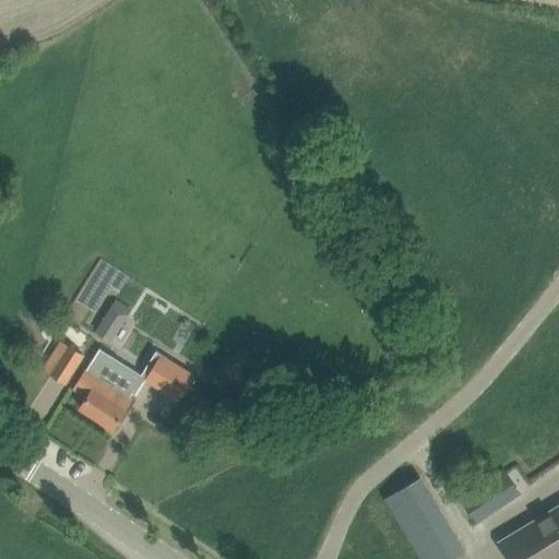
[(97,329),(105,334),(113,339),(129,312),(122,308),(113,302),(97,329)]
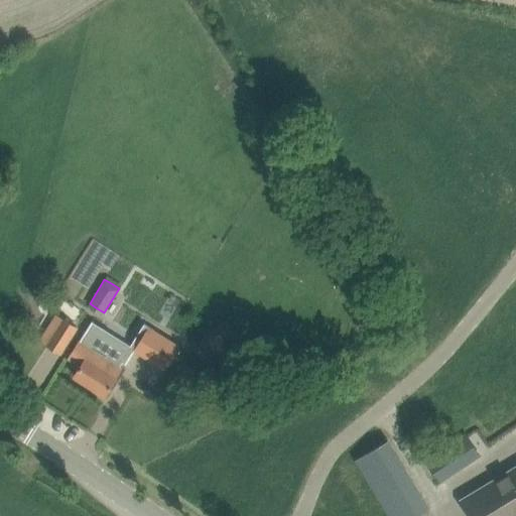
[(55,314),(39,340),(48,346),(61,354),(78,328),(55,314)]
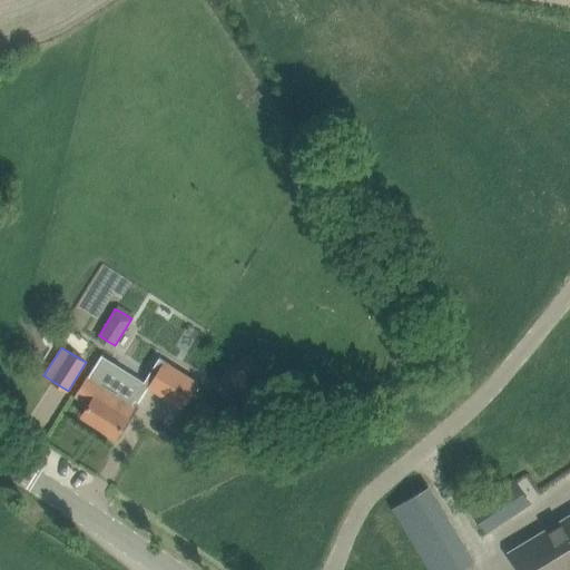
[(88,377),(77,395),(89,404),(81,415),(116,438),(135,406),(133,405),(135,401),(138,403),(145,394),(133,386),(137,380),(100,356),(89,375),(88,377)]
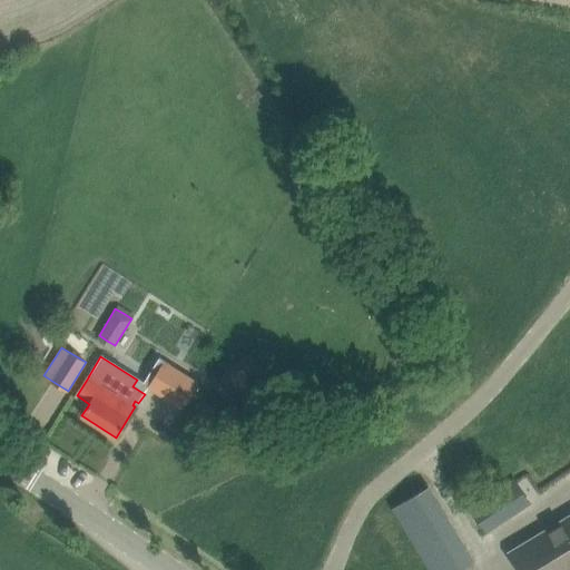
[(144,383),(143,384),(148,387),(183,410),(199,383),(159,357),(144,383)]
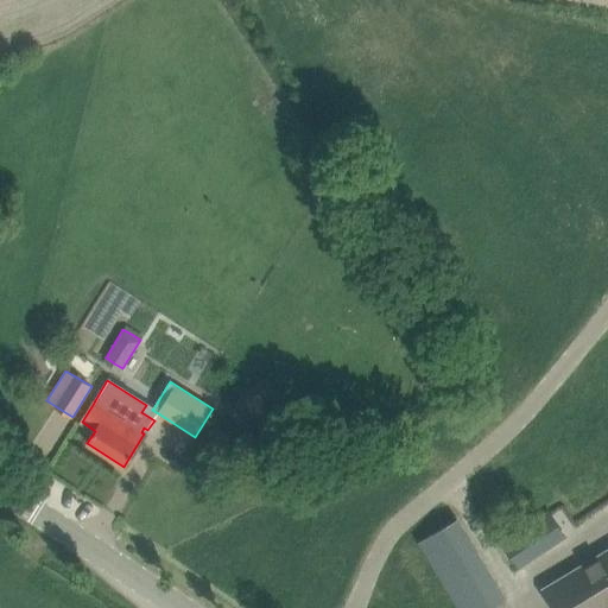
[(268,412),(255,394),(244,403),(257,420),(268,412)]
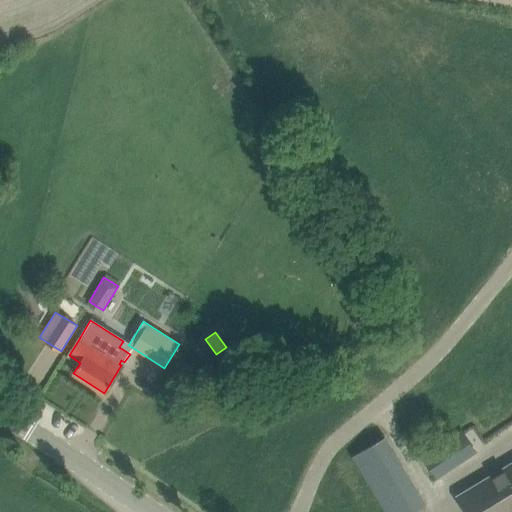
[(444,443),(422,458),(436,478),(458,464),(475,452),(461,432),(444,443)]
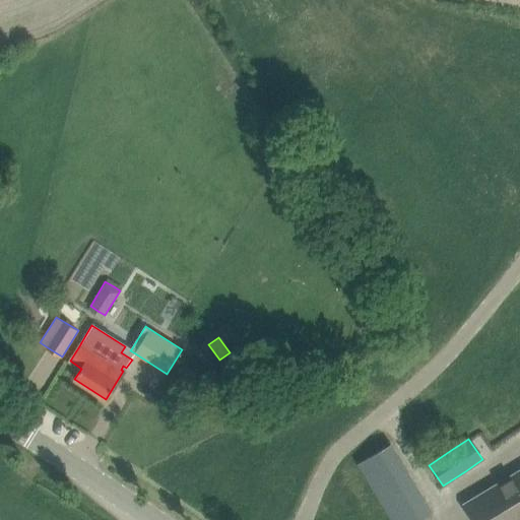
[(390,444),(358,463),(391,519),(419,519),(432,513),(390,444)]
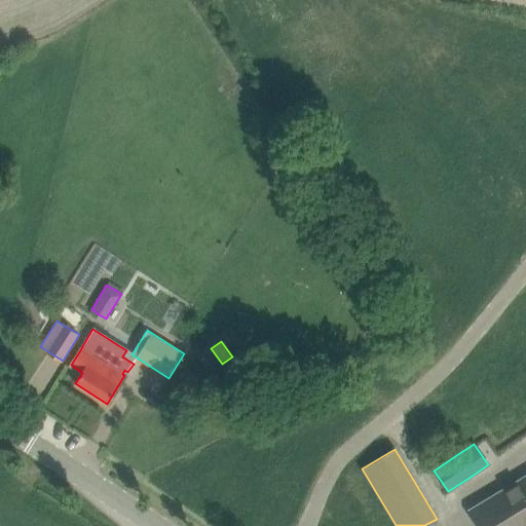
[(479,525),(525,525),(525,476),(471,511),(479,525)]
